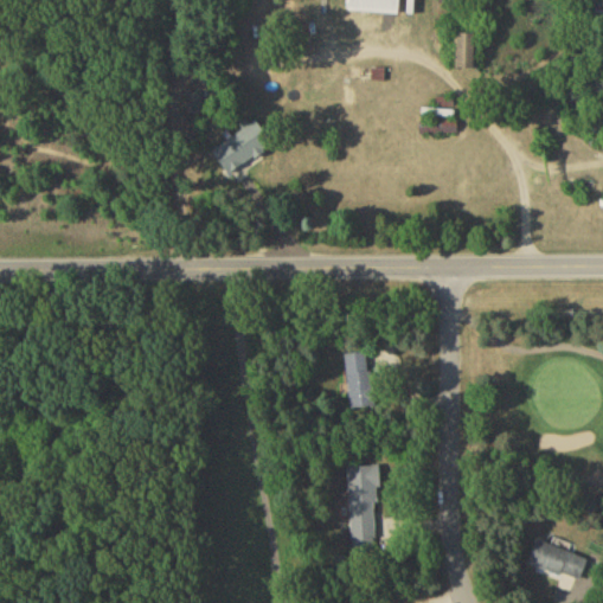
[(347,0),(347,12),(399,13),(399,0),(347,0)]
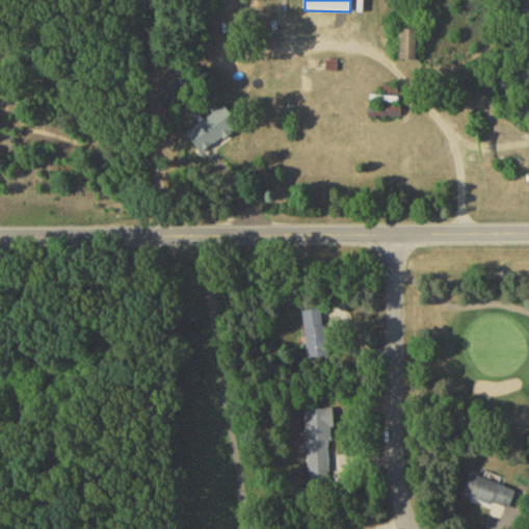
[(417,60),(417,29),(396,29),(396,60),(417,60)]
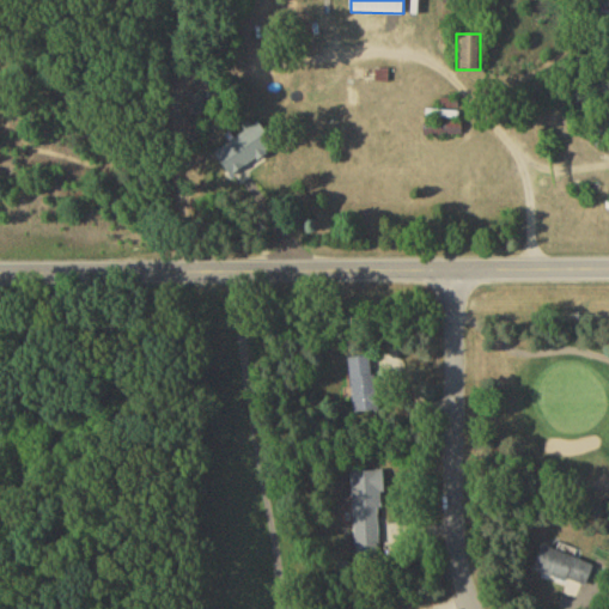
[(276,147),(260,121),(217,147),(233,174),(276,147)]
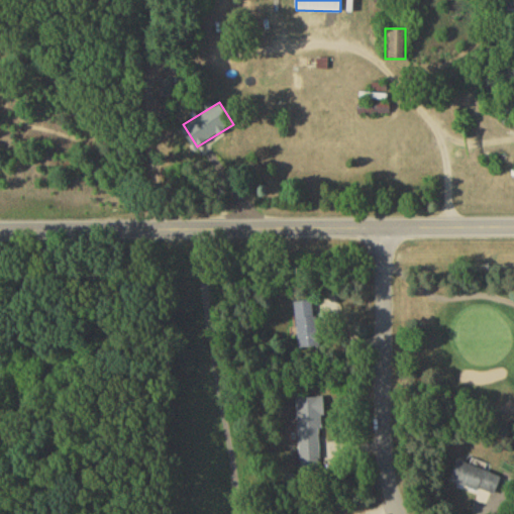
[(318,346),(314,299),(293,301),(297,348),(318,346)]
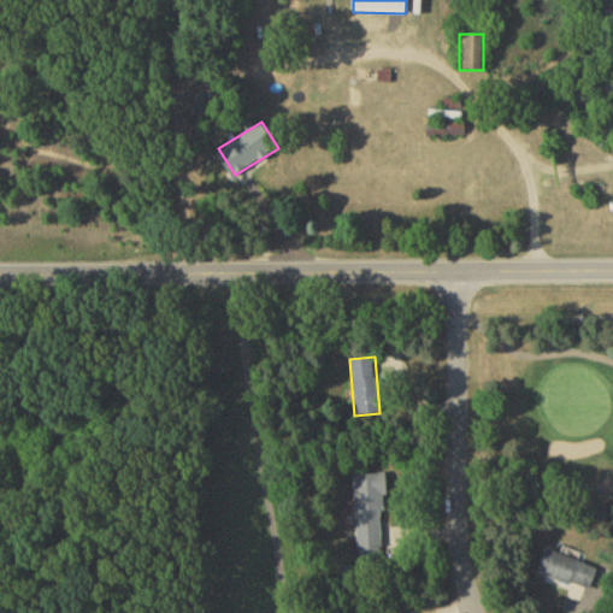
[(355,472),(354,561),(382,561),(383,472),(355,472)]
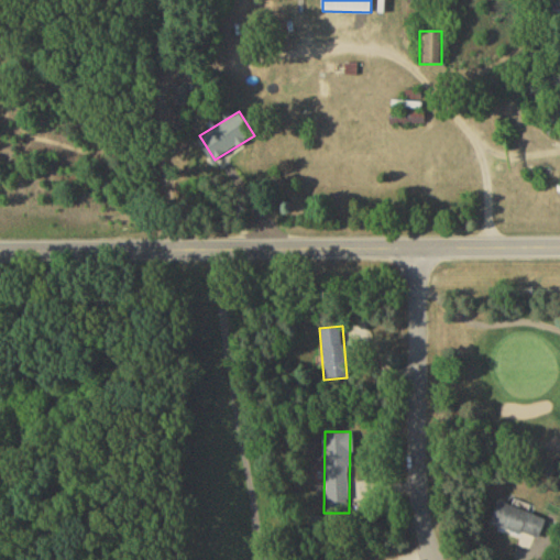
[(538,540),(545,518),(497,503),(490,525),(538,540)]
